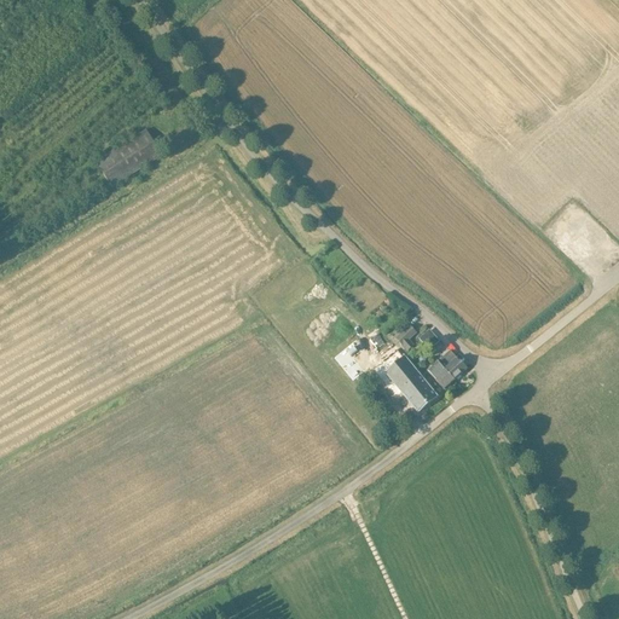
[(161,156),(145,131),(96,161),(111,186),(161,156)]
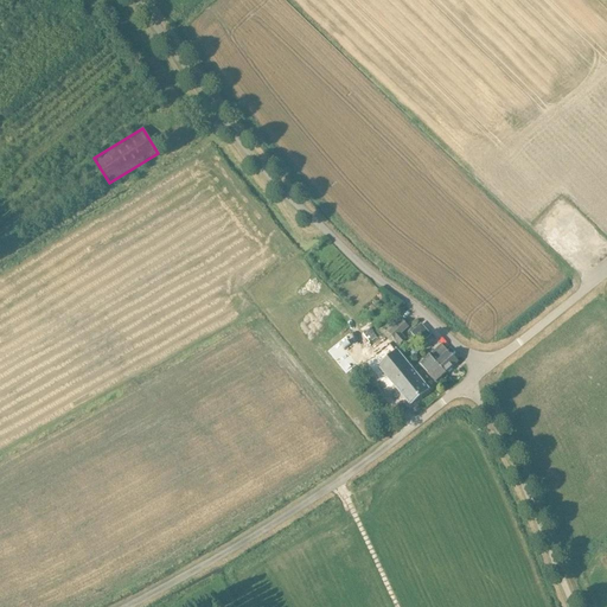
[(400,345),(406,339),(401,333),(408,327),(402,320),(388,332),(400,345)]
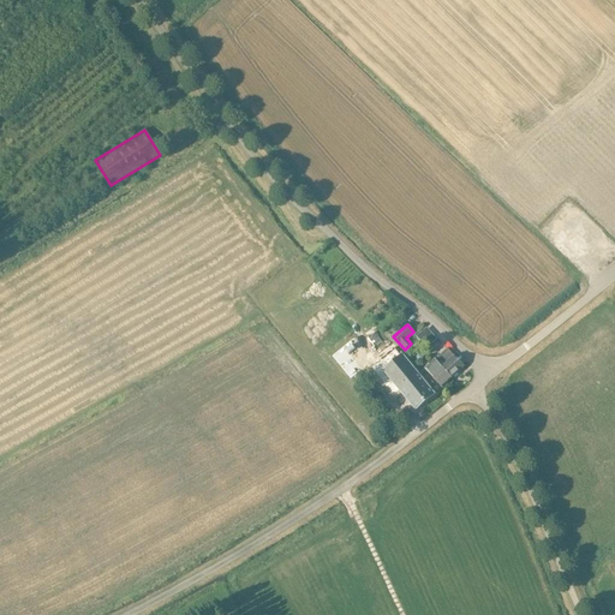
[(424,328),(415,336),(424,348),(434,339),(424,328)]
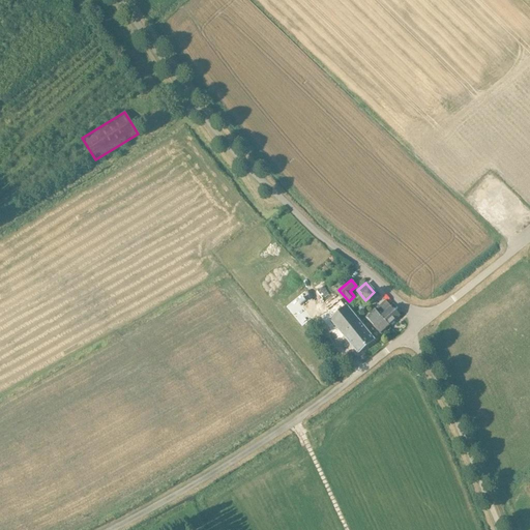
[(374,341),(346,306),(345,307),(337,298),(330,304),(332,306),(325,313),(358,353),(374,341)]
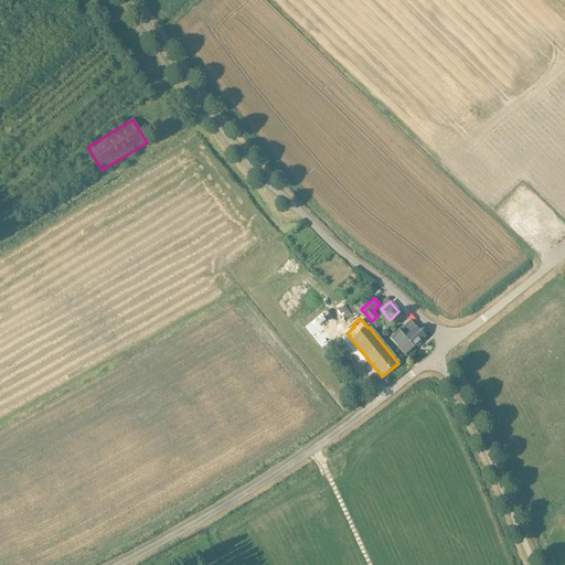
[(425,338),(411,320),(409,320),(411,321),(398,331),(414,348),(425,338)]
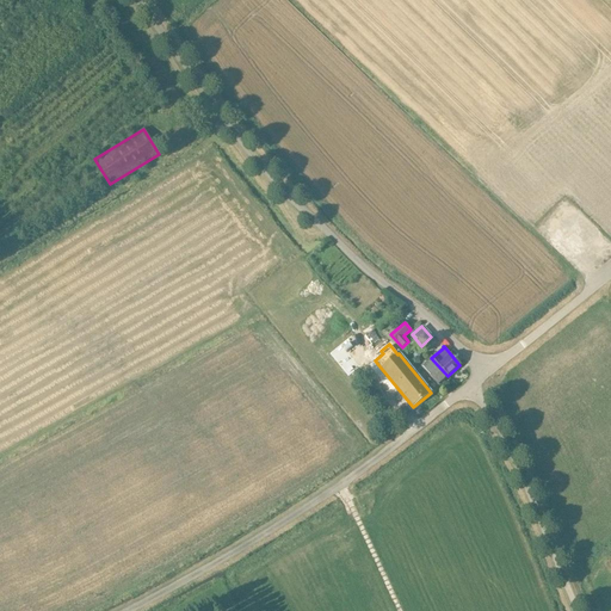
[(448,376),(431,358),(421,366),(438,384),(448,376)]
